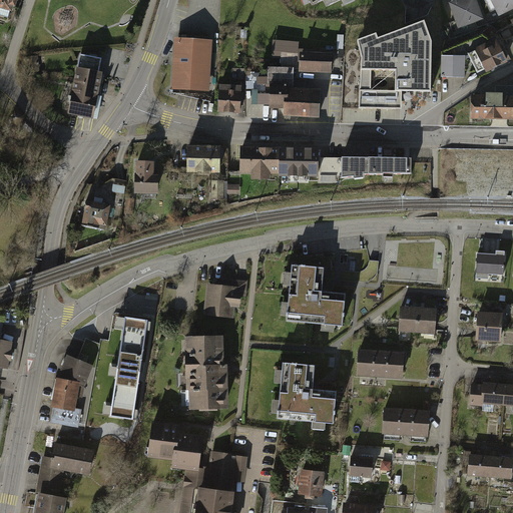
[(0,0),(0,7),(12,11),(14,11),(16,6),(19,7),(21,0),(0,0)]
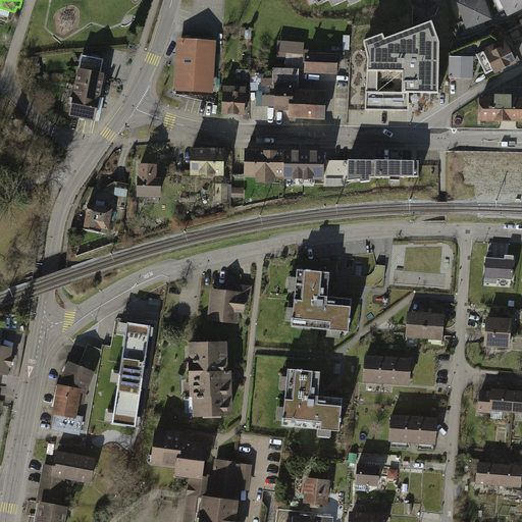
[(311,0),(314,7),(326,1),(330,11),(353,0),(311,0)]
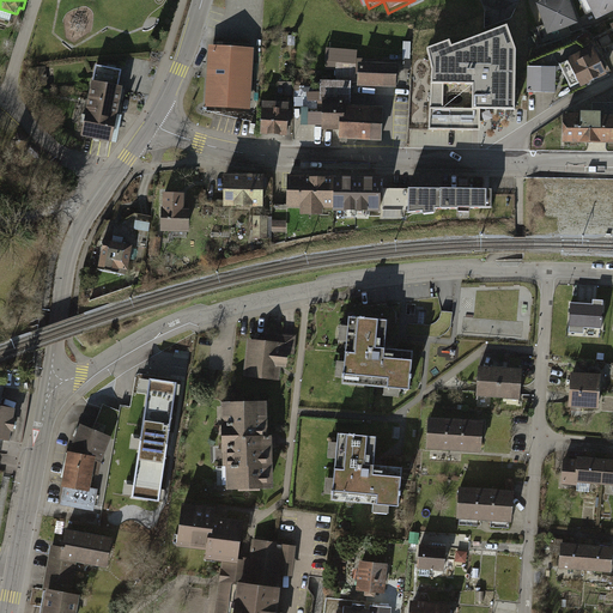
[(571,0),(550,0),(539,4),(548,34),(570,26),(571,29),(581,25),(571,0)]
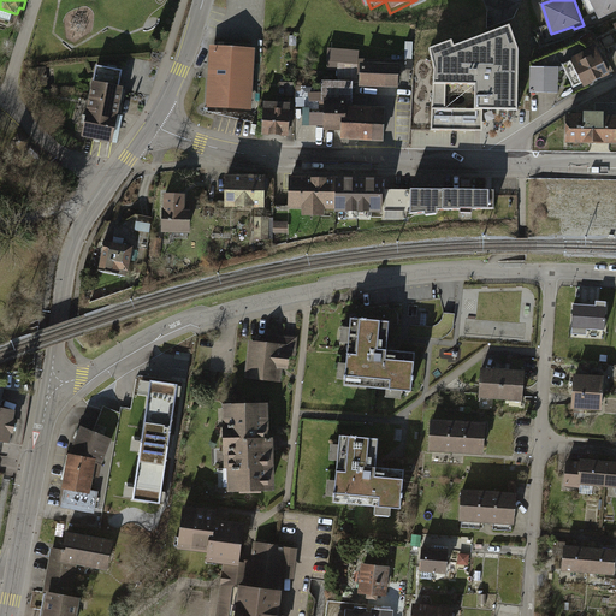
[(615,0),(581,0),(590,16),(598,12),(602,21),(615,12),(615,0)]
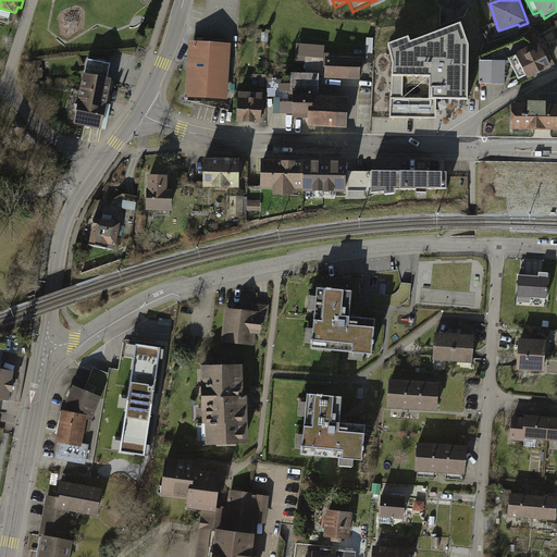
[(13,12),(0,8),(0,16),(10,20),(13,12)]
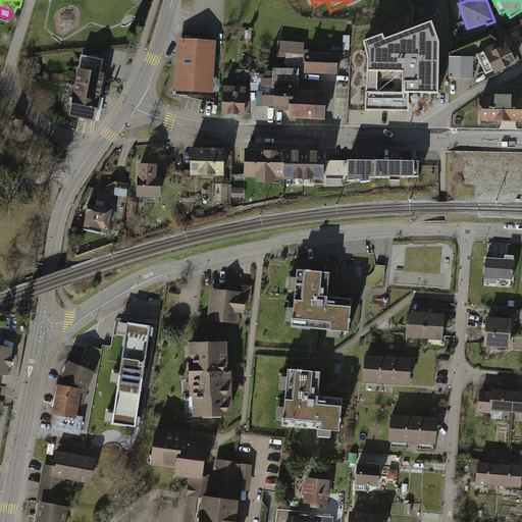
[(368,77),(367,110),(405,111),(405,93),(438,93),(439,43),(432,22),(374,44),(379,55),(369,58),(369,73),(405,73),(404,93),(378,92),(378,77),(368,77)]
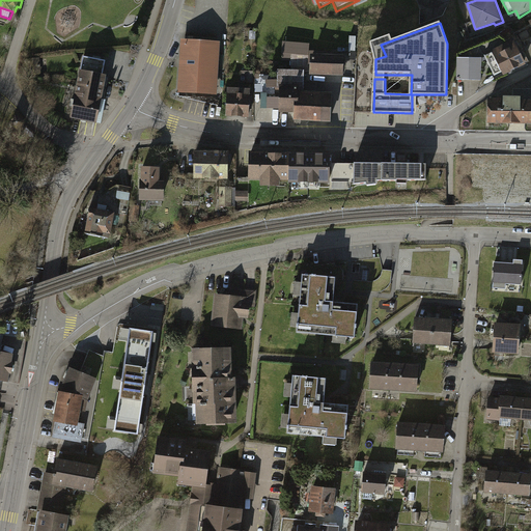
[(182,39),(178,93),(218,95),(221,42),(182,39)]
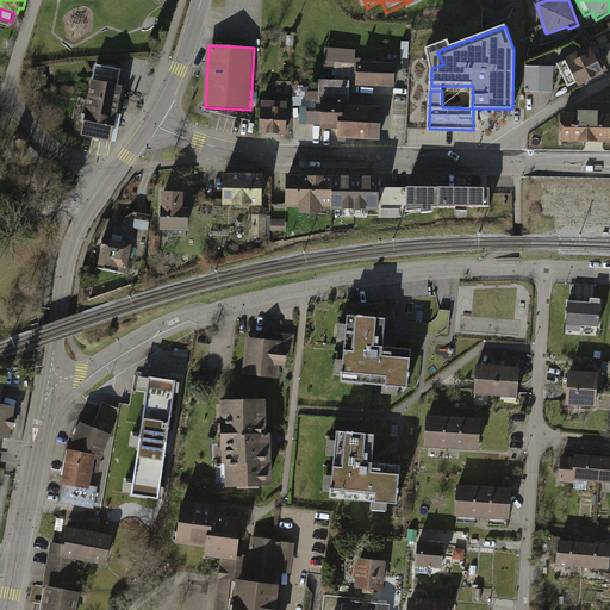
[(592,47),(567,58),(582,87),(607,74),(592,47)]
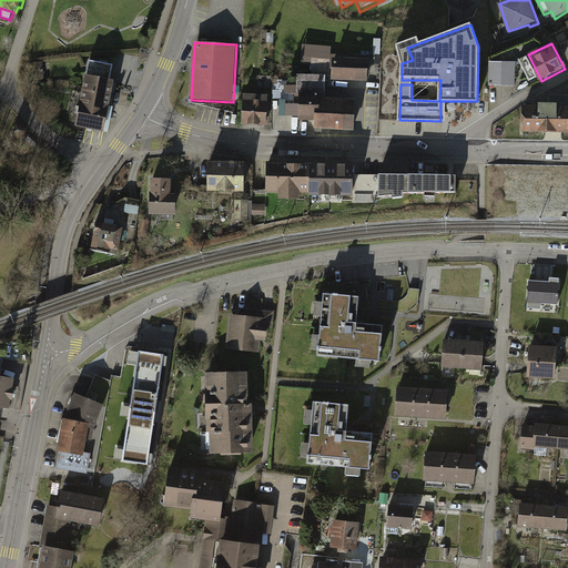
[(313,73),(325,74),(325,71),(326,69),(328,67),(331,66),(331,58),(332,47),(304,44),(303,56),(313,57),(313,73)]
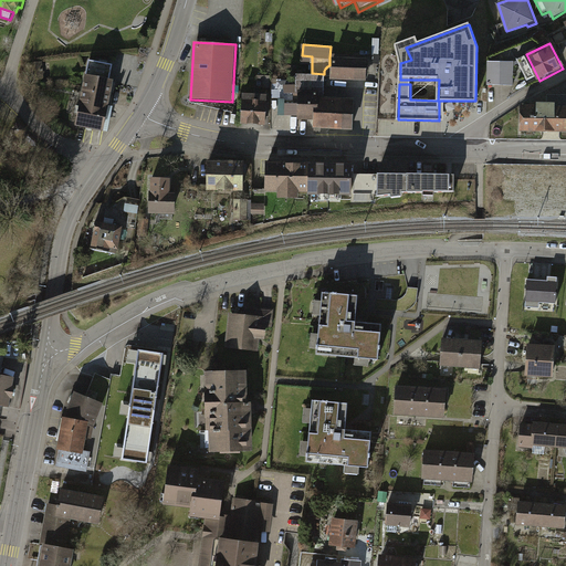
[(367,59),(333,58),(332,76),(366,79),(367,59)]
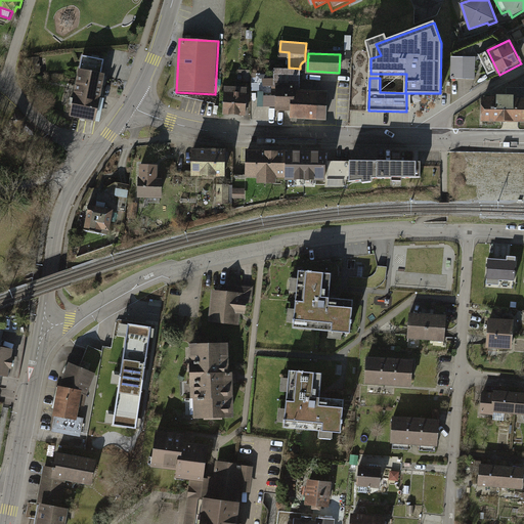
[(84,56),(72,118),(98,124),(108,76),(104,75),(107,60),(84,56)]
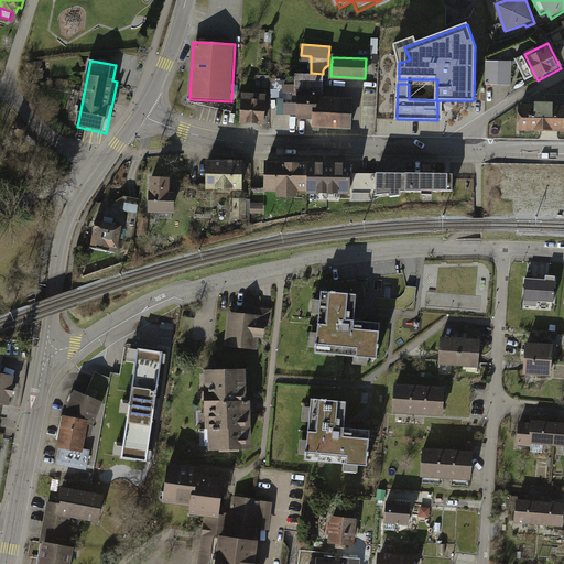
[(514,62),(487,61),(487,85),(513,86),(514,62)]
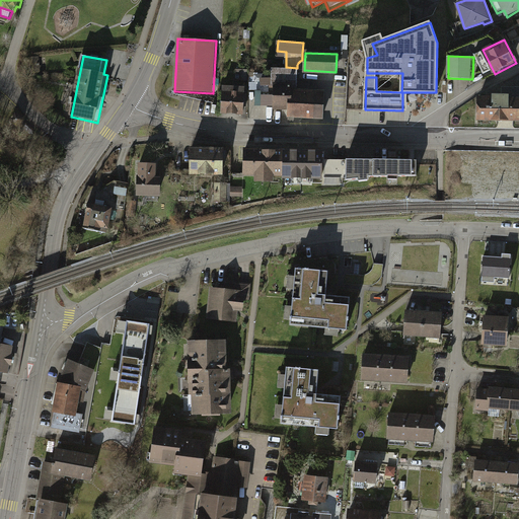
[(270,91),(274,91),(274,82),(292,83),(293,83),(293,73),(297,73),(297,68),(286,67),(273,67),(273,78),(263,78),(263,84),(270,84),(270,91)]
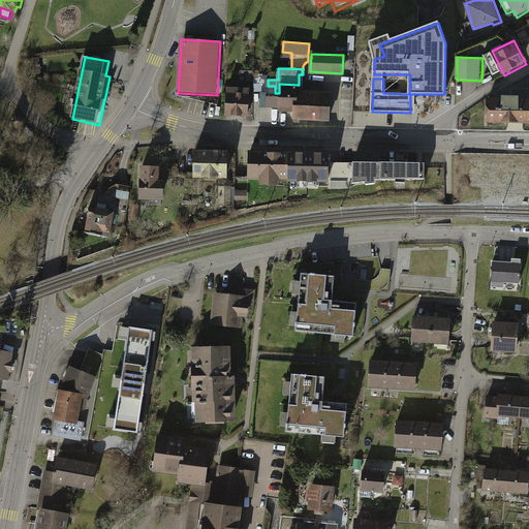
[(252,71),(242,71),(241,81),(252,82),(252,71)]
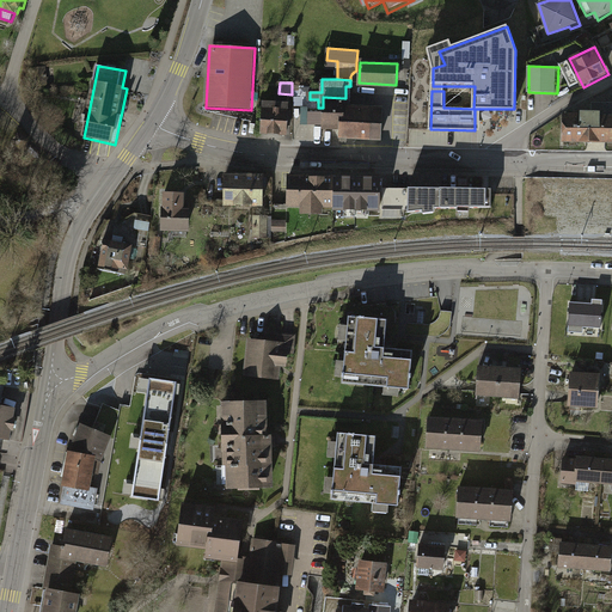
[(344,104),(344,98),(323,97),(323,108),(323,127),(341,127),(340,136),(381,138),(383,108),(344,104)]
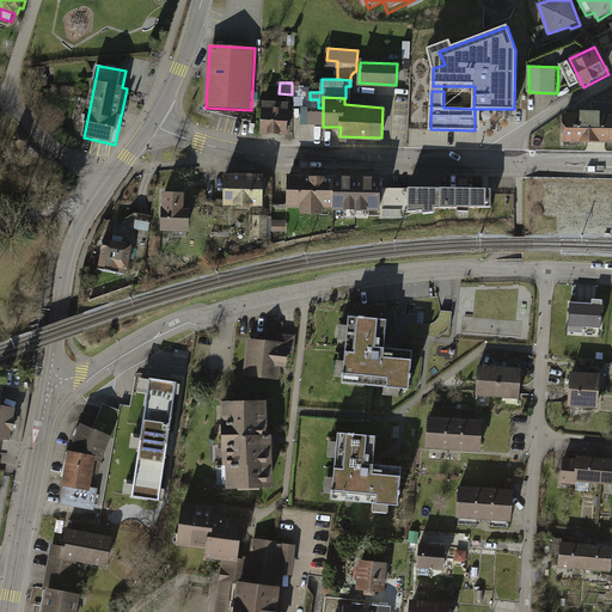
[(292,102),(263,102),(262,134),(291,134),(292,102)]
